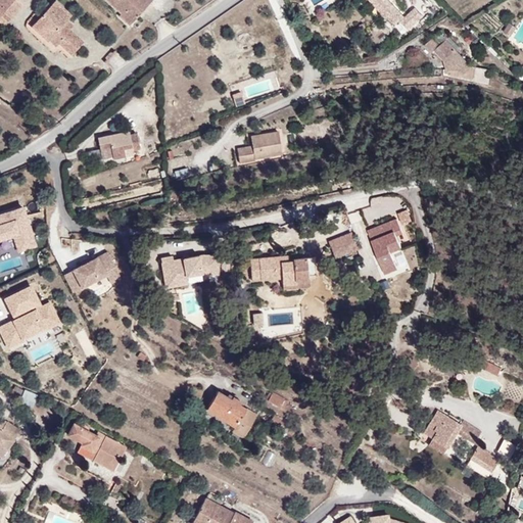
[(0,0),(0,17),(15,0),(0,0)]
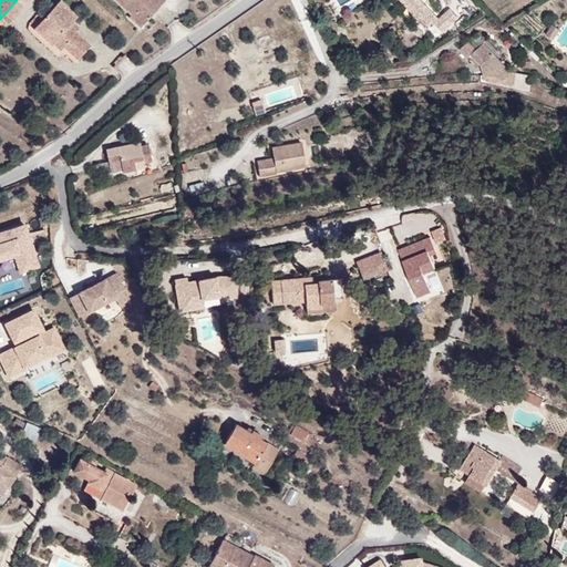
[(49,0),(35,14),(44,22),(37,31),(47,40),(51,34),(73,54),(84,41),(70,28),(63,22),(66,17),(71,12),(57,0),(49,0)]
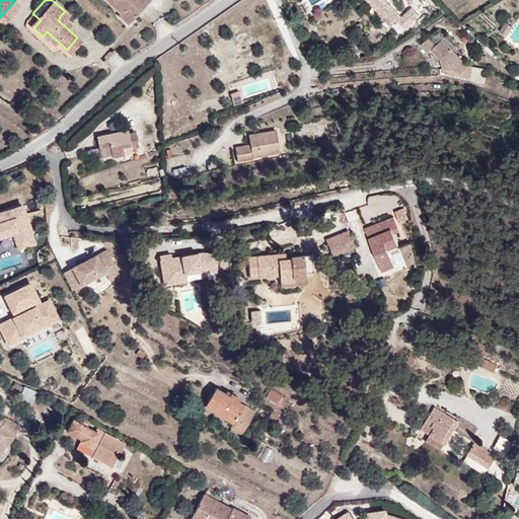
[(118,5),(112,0),(105,0),(116,8),(118,5)]
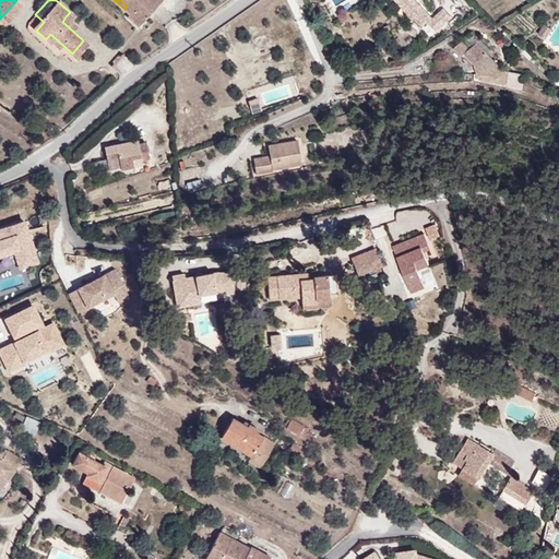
[(147,0),(120,0),(127,6),(125,9),(122,11),(133,22),(147,6),(143,1),(143,0),(145,0),(147,1),(147,0)]
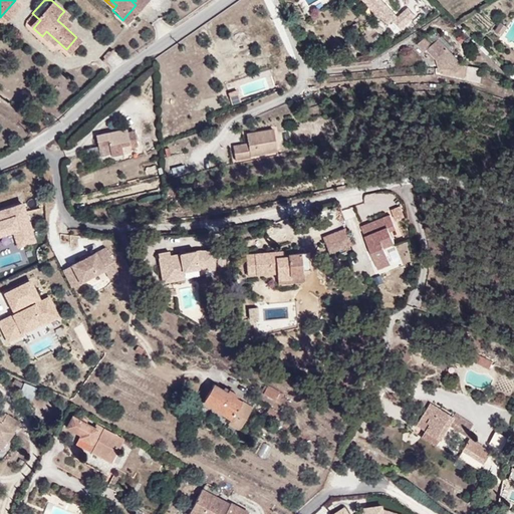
[(384,10),(374,0),(370,4),(379,14),(384,10)]
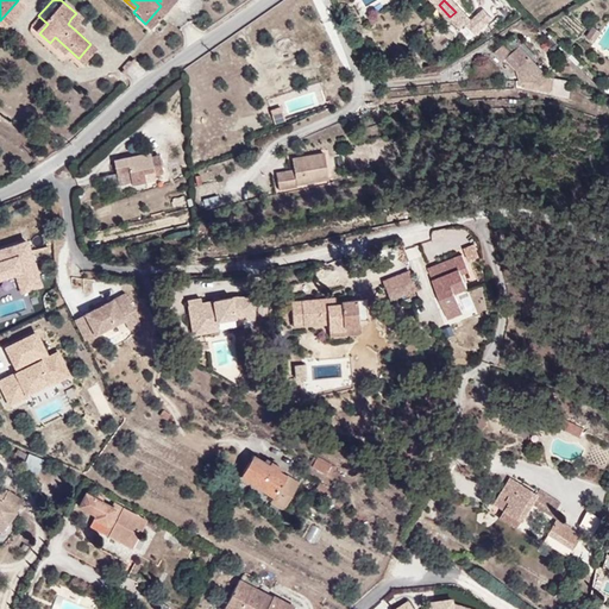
[(500,2),(497,0),(479,0),(491,12),(500,2)]
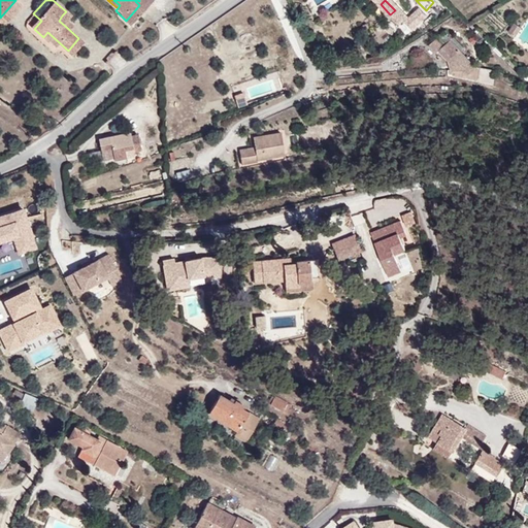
[(41,21),(33,13),(27,22),(34,29),(41,21)]
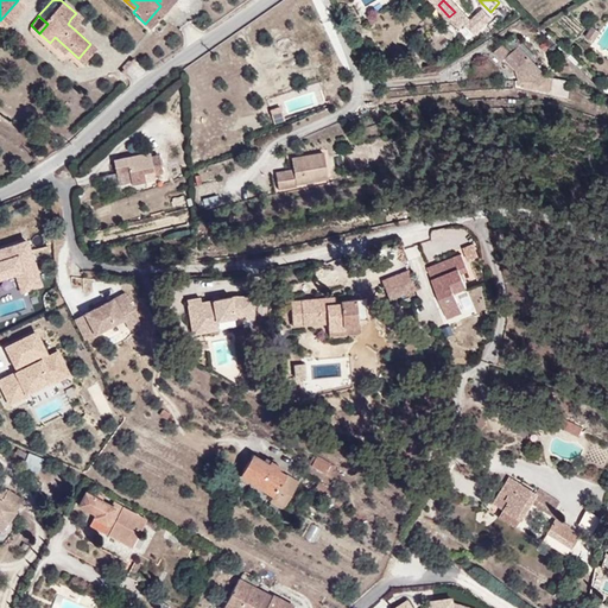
[(78,25),(71,18),(68,24),(75,30),(78,25)]
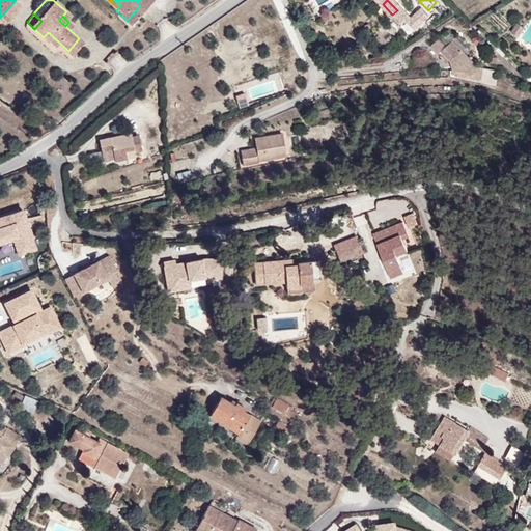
[(518,37),(523,29),(518,25),(512,33),(518,37)]
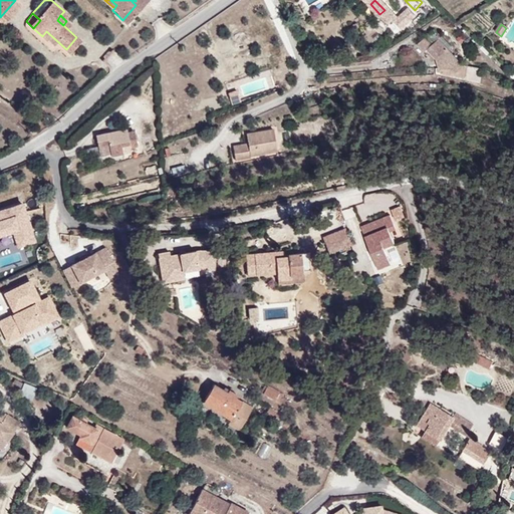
[(452,61),(427,34),(420,40),(413,33),(406,39),(413,47),(416,44),(425,55),(427,65),(439,63),(444,68),(452,61)]
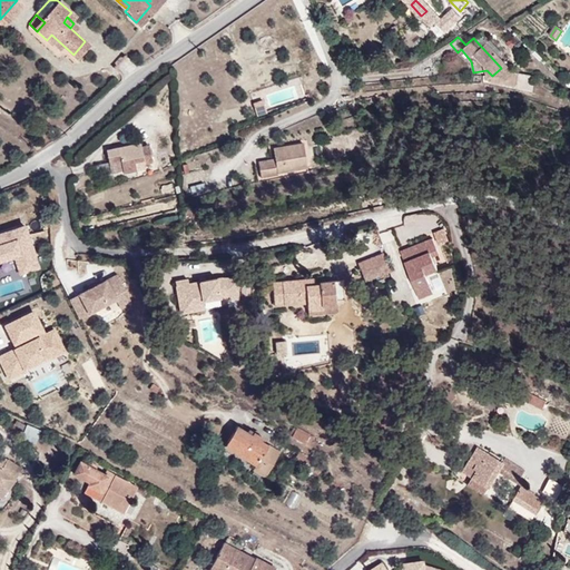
[(114,64),(125,78),(136,69),(125,55),(114,64)]
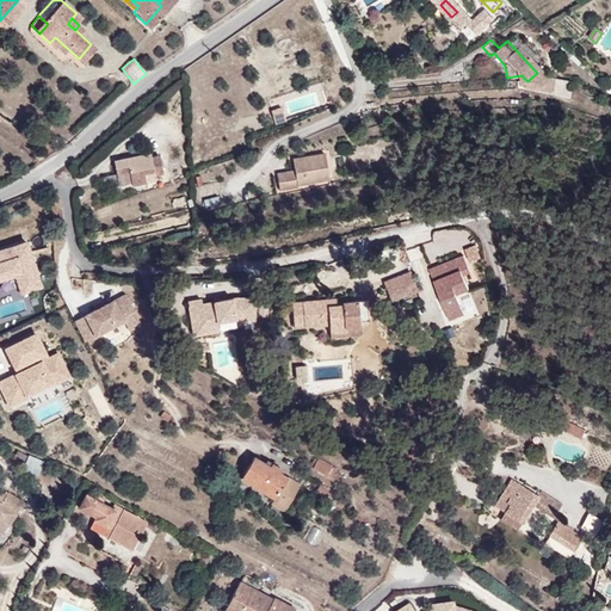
[(604,84),(593,72),(584,80),(594,92),(604,84)]
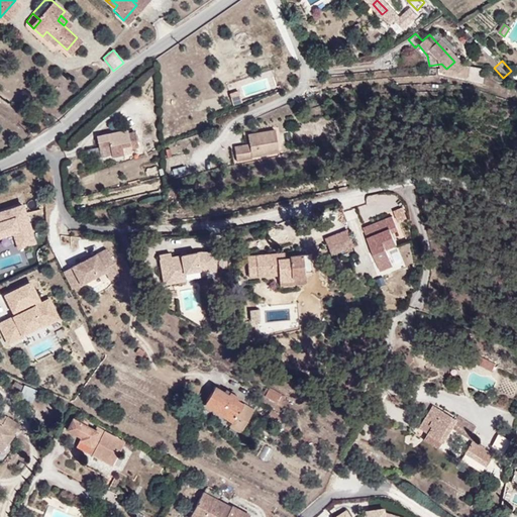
[(471,79),(474,65),(455,62),(454,76),(471,79)]
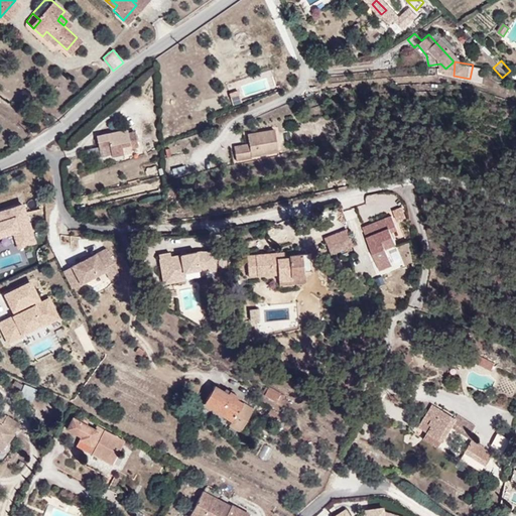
[(229,94),(233,106),(241,103),(236,91),(229,94)]
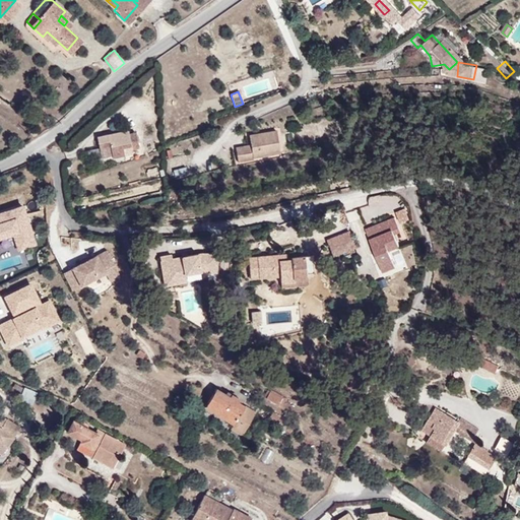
[(133,145),(131,129),(123,130),(123,125),(89,131),(90,145),(104,144),(105,155),(117,154),(117,147),(133,145)]
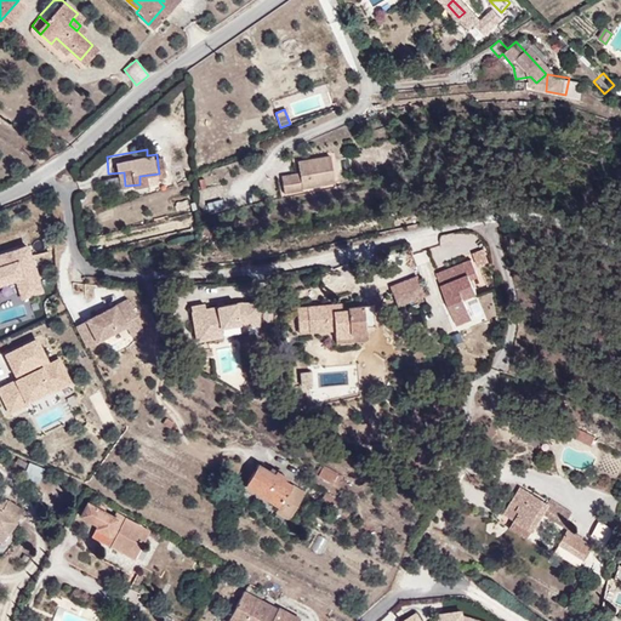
[(279,176),(283,195),(335,184),(329,158),(297,163),(298,172),(279,176)]
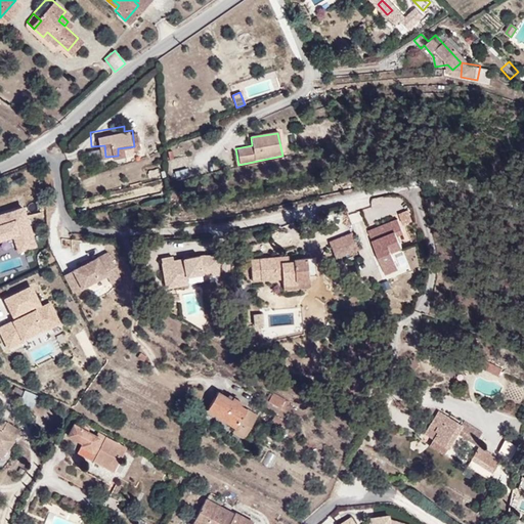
[(104,154),(104,145),(91,146),(92,155),(104,154)]
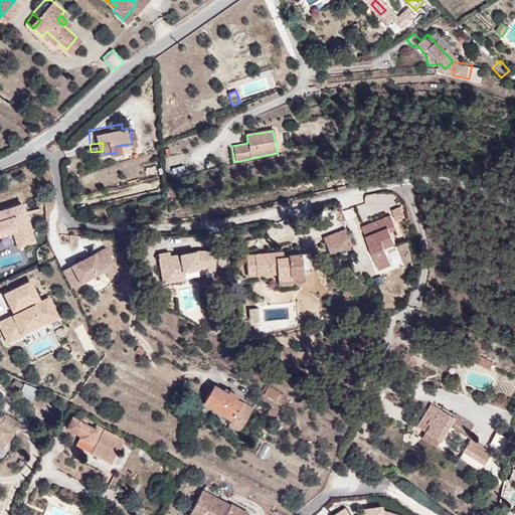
[(128,151),(127,144),(116,146),(116,153),(128,151)]
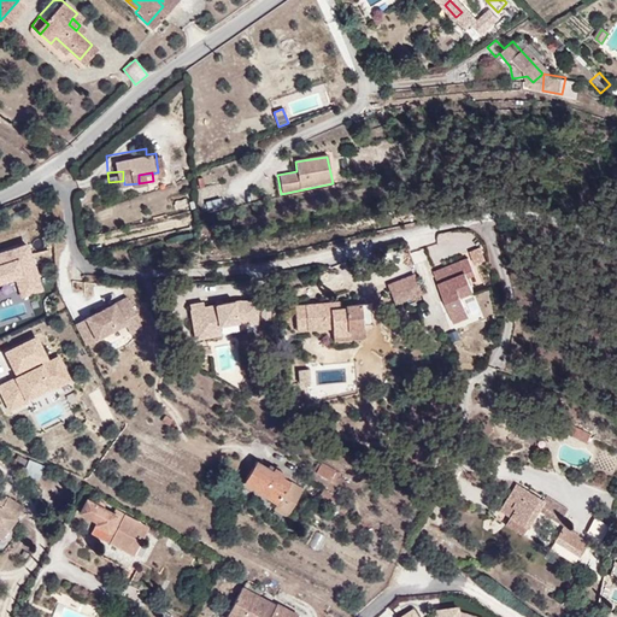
[(187,199),(174,200),(175,209),(188,209),(187,199)]
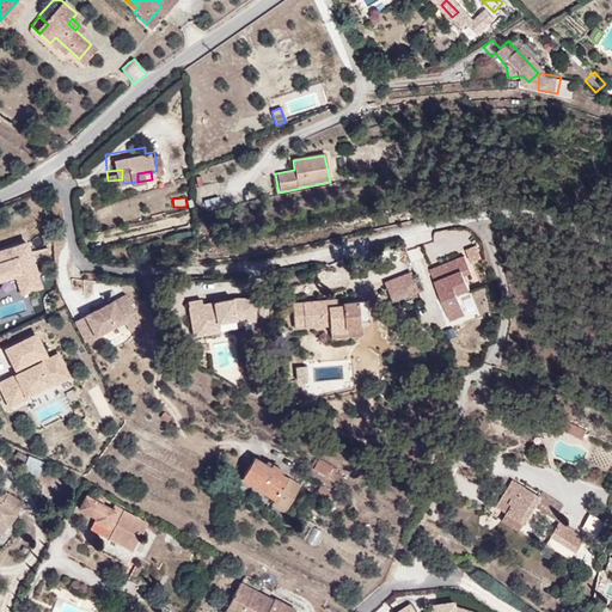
[(206,208),(221,206),(219,197),(204,200),(206,208)]
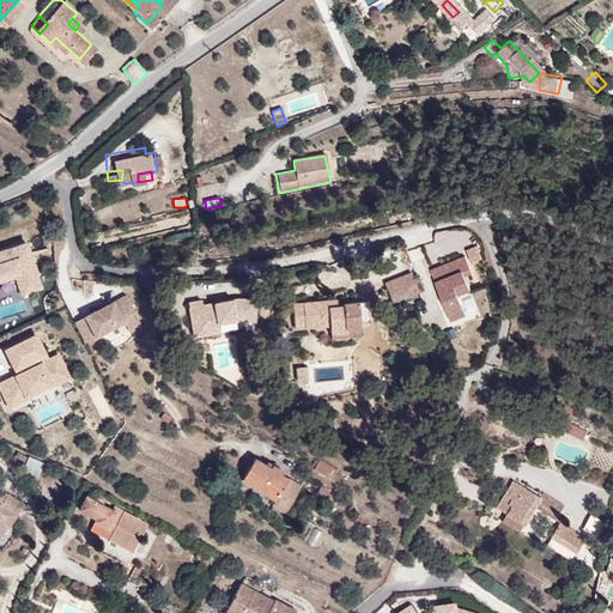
[(126,254),(123,240),(102,244),(103,259),(126,254)]
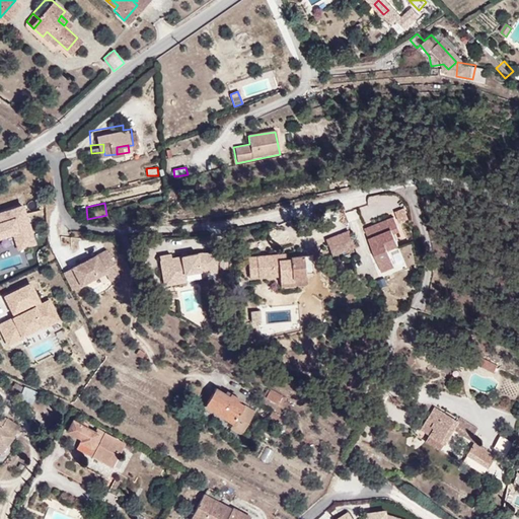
[(398,222),(408,219),(403,208),(394,211),(398,222)]
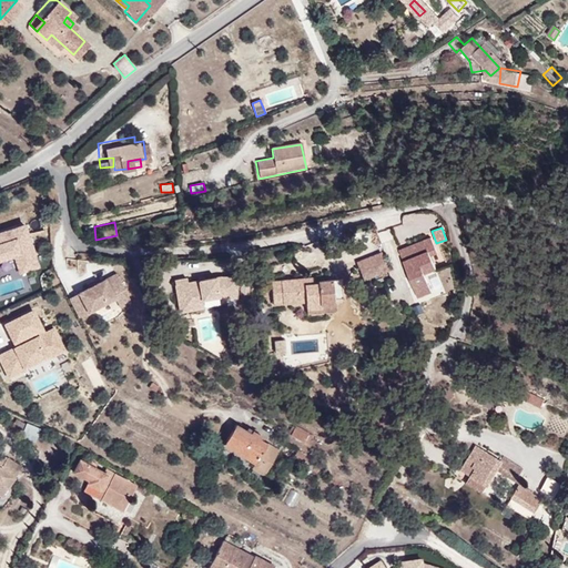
[(58,236),(56,229),(47,232),(49,240),(58,236)]
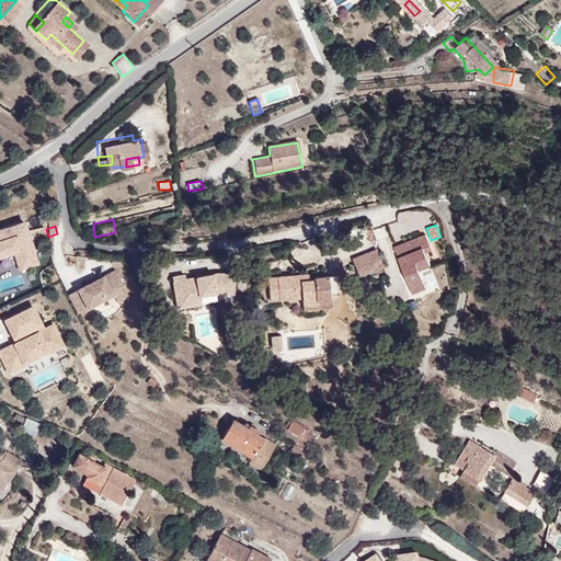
[(426,233),(393,245),(411,298),(450,285),(442,261),(436,262),(426,233)]
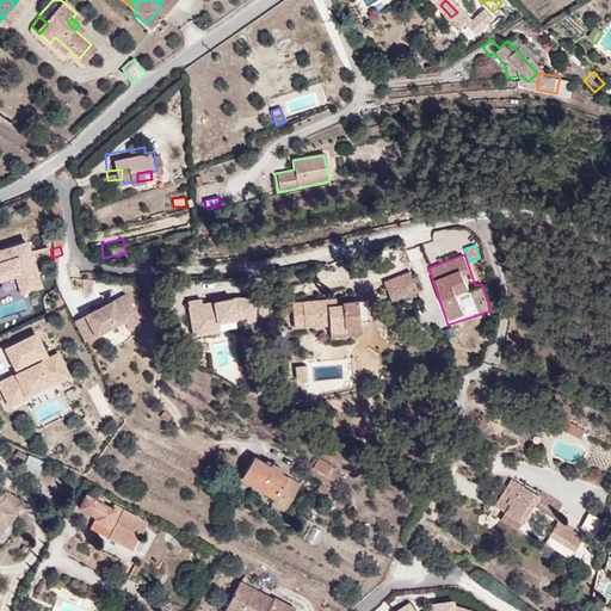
[(412,271),(383,279),(389,302),(418,294),(412,271)]
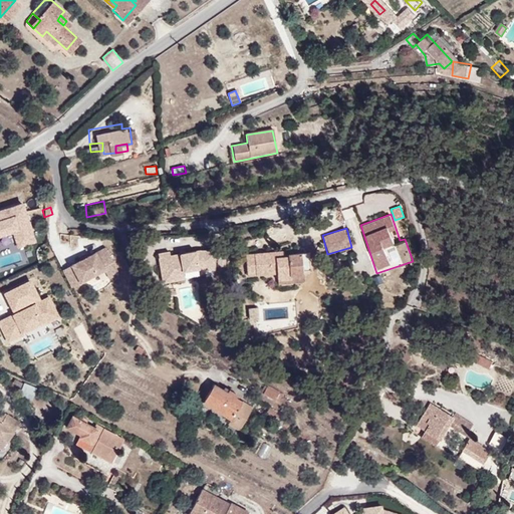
[(97,246),(55,268),(64,286),(96,269),(101,278),(111,272),(97,246)]
